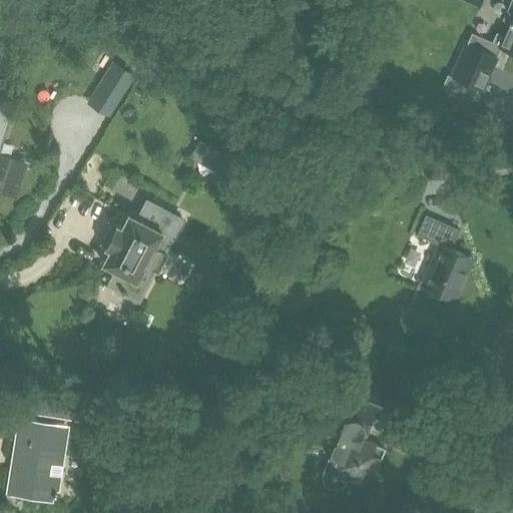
[(500,45),(512,50),(512,0),(509,0),(502,17),(510,21),(500,45)]
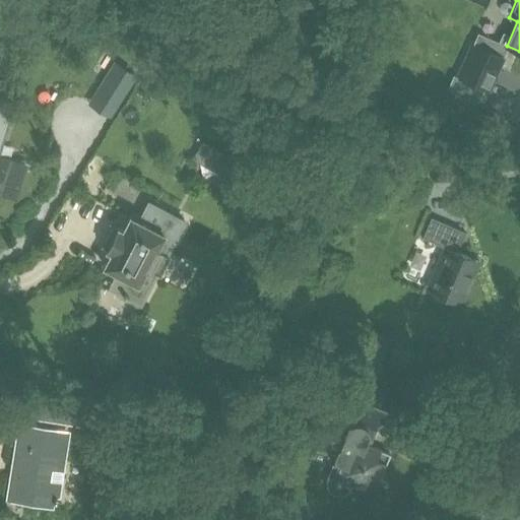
[(455,75),(490,91),(506,56),(472,40),(455,75)]
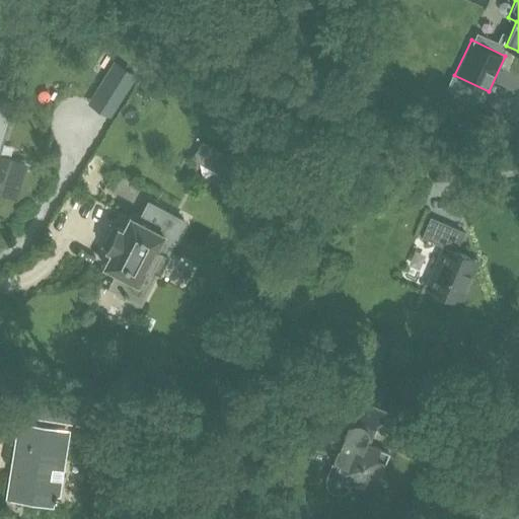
[(135,74),(116,62),(89,102),(109,115),(135,74)]
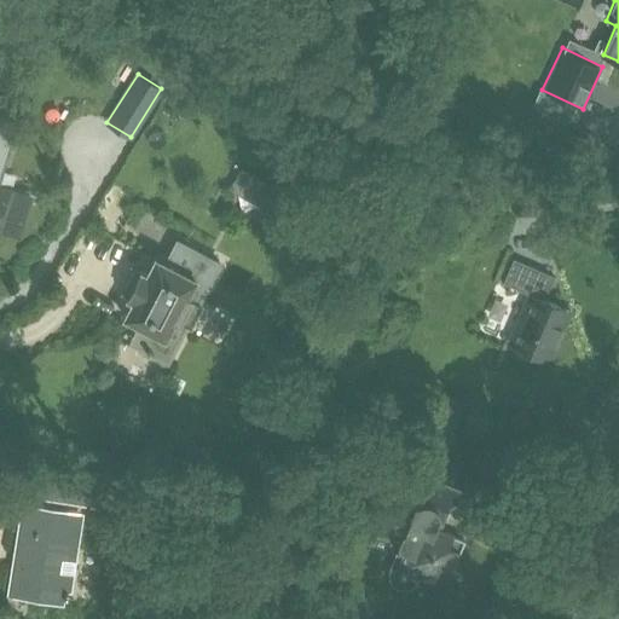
[(618,117),(617,117),(608,140),(618,143),(618,117)]
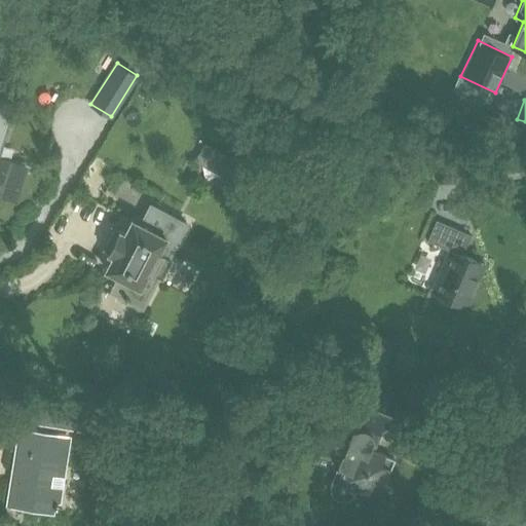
[(0,191),(13,196),(25,165),(0,155),(0,139),(11,107),(0,102),(0,191)]
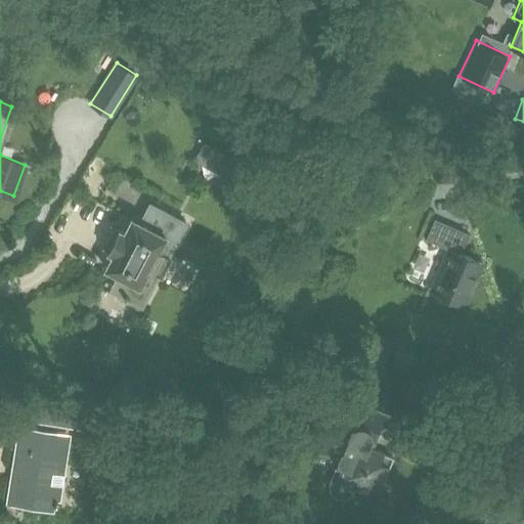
[(193,161),(228,178),(238,159),(204,141),(193,161)]
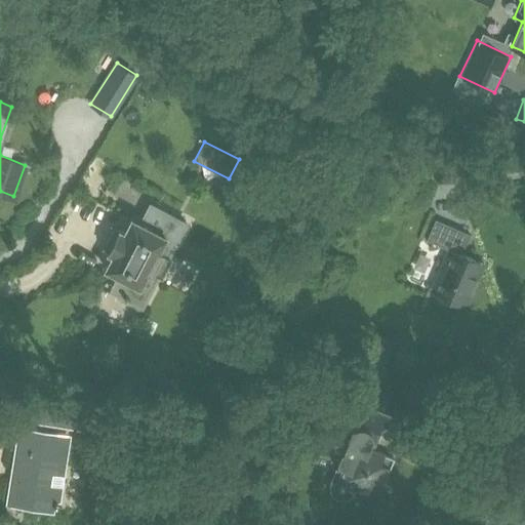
[(454,193),(409,173),(399,196),(444,216),(454,193)]
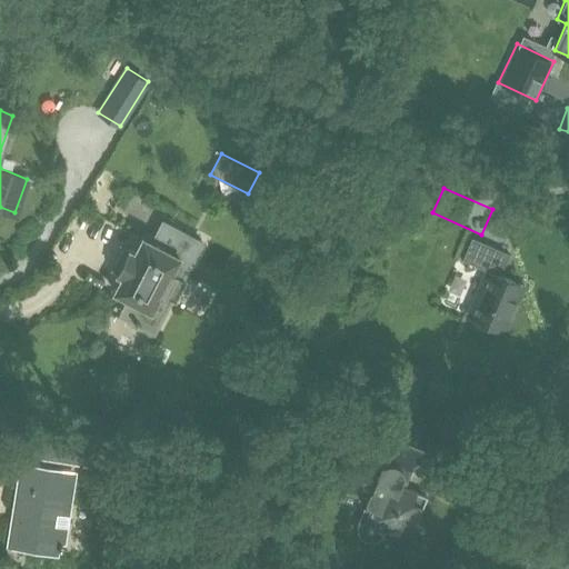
[(117,316),(155,336),(203,241),(161,220),(151,238),(141,232),(132,249),(129,247),(115,275),(120,277),(112,291),(126,299),(117,316)]
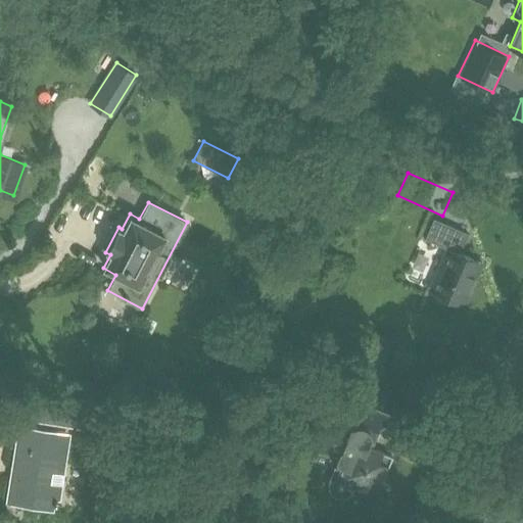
[(429,287),(463,301),(481,260),(461,251),(470,231),(433,216),(425,236),(447,246),(429,287)]
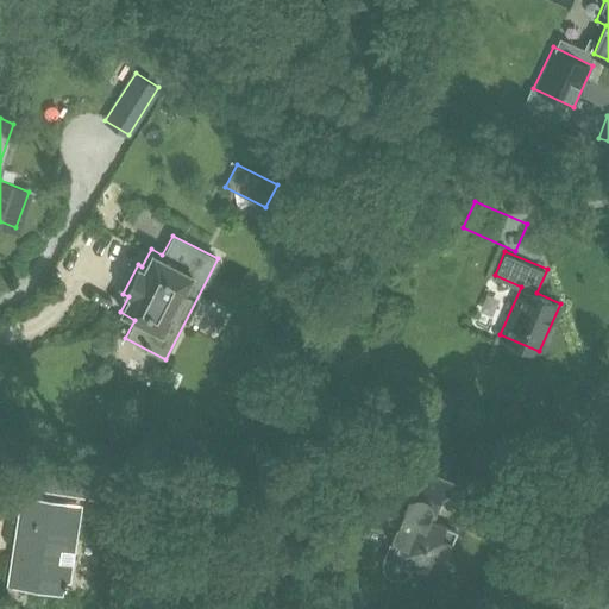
[(565,370),(582,333),(558,322),(541,359),(565,370)]
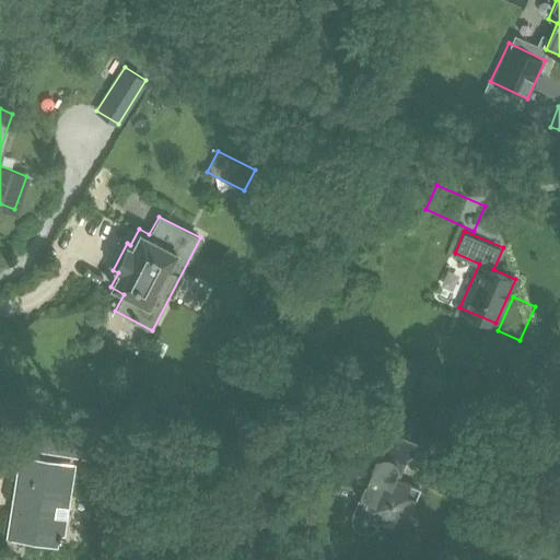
[(112,440),(67,432),(63,454),(108,462),(112,440)]
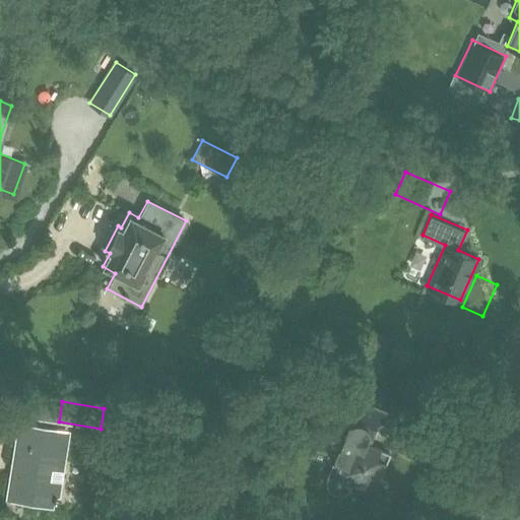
[(335,493),(340,494),(345,493),(349,490),(352,483),(373,493),(390,453),(371,444),(376,432),(345,418),(328,440),(335,443),(334,444),(339,446),(330,470),(327,477),(326,481),(327,486),(331,491),(335,493)]
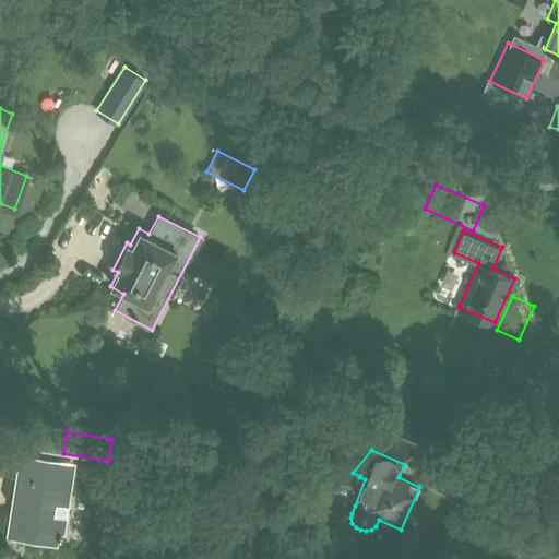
[(8,533),(58,540),(70,466),(20,458),(8,533)]
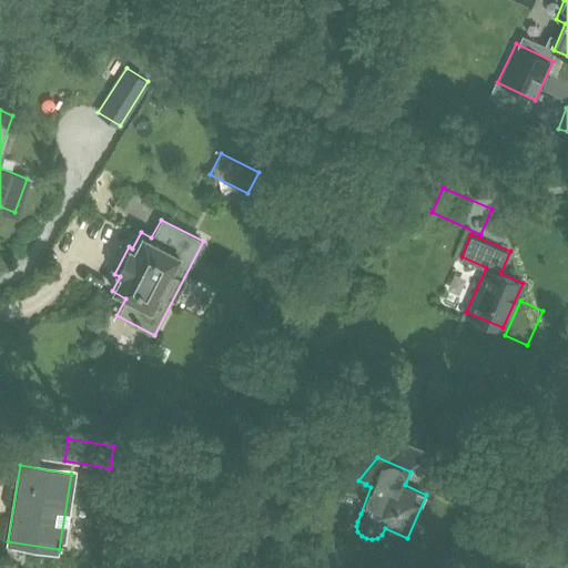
[(567,567),(567,560),(561,557),(556,567),(567,567)]
